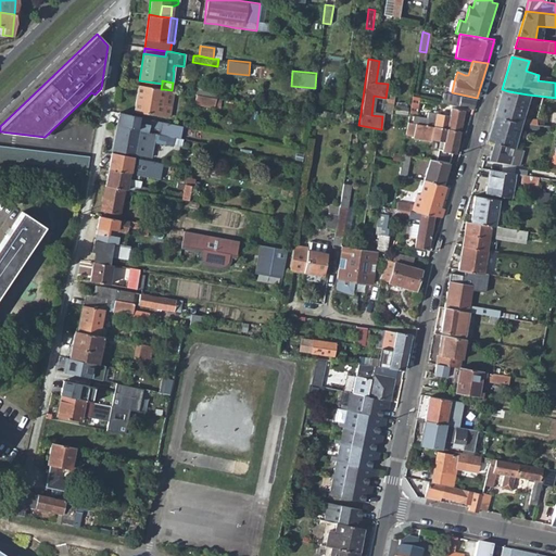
[(138,85),(134,111),(168,117),(171,106),(161,104),(163,89),(161,89),(138,85)]
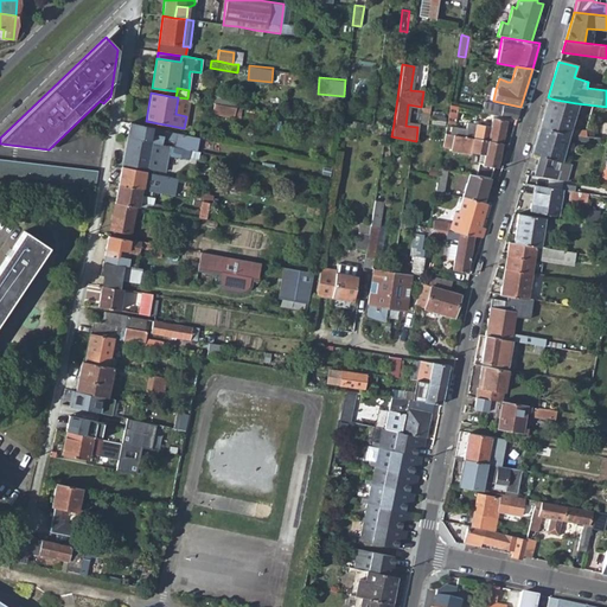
[(178,97),(176,114),(186,116),(189,100),(187,98),(178,97)]
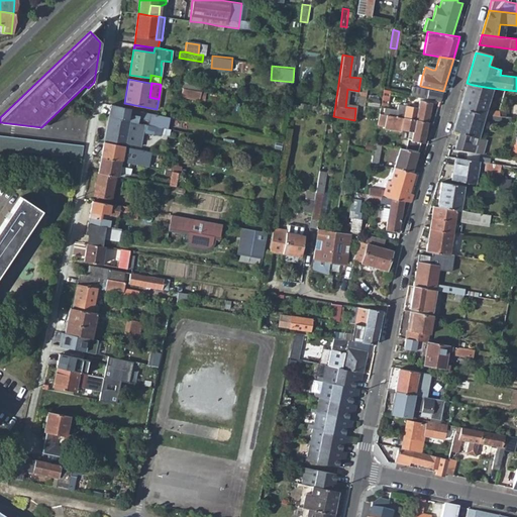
[(467,83),(460,106),(484,113),(492,114),(498,115),(498,110),(485,108),(491,88),(473,85),(467,83)]
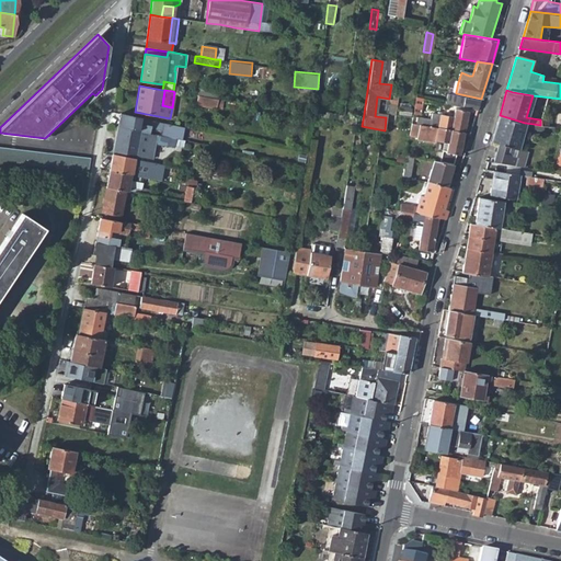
[(447,94),(445,104),(478,111),(480,102),(447,94)]
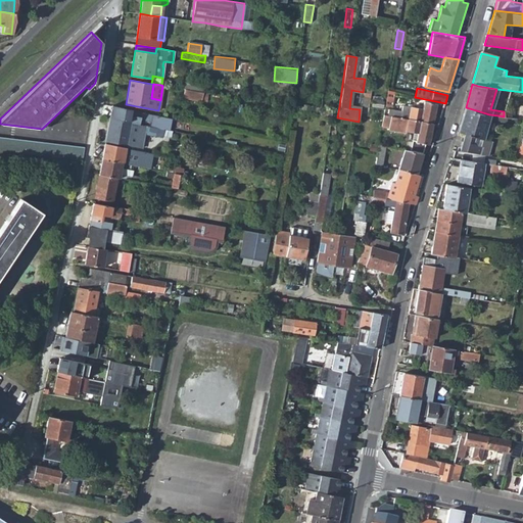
[(184,89),(182,97),(205,101),(206,93),(184,89)]
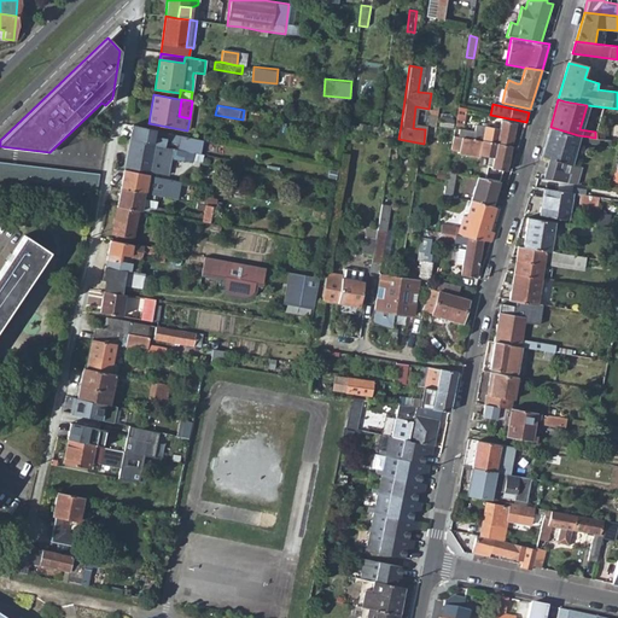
[(458,108),(455,123),(464,124),(466,110),(458,108)]
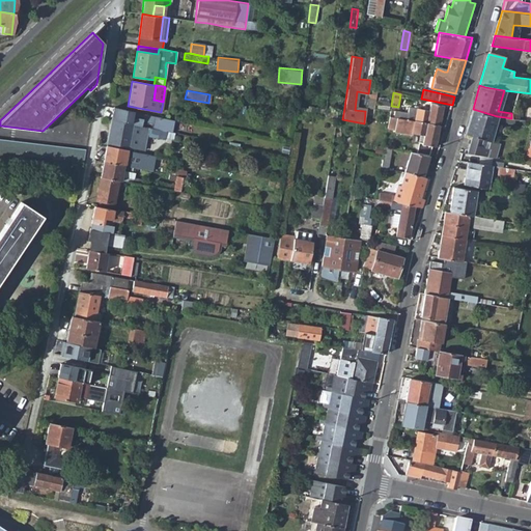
[(408,115),(407,120),(439,127),(442,106),(429,104),(428,111),(416,109),(416,110),(415,116),(410,115),(408,115)]
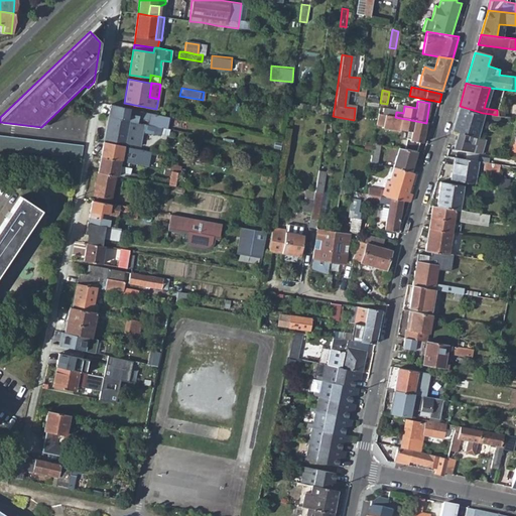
[(109,105),(108,117),(129,121),(166,129),(169,117),(109,105)]
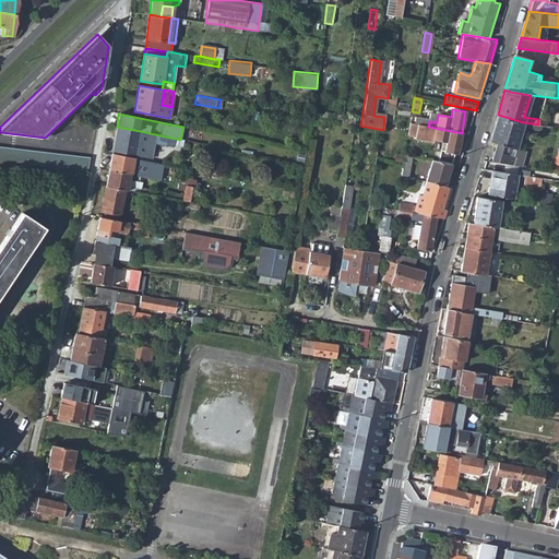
[(498,115),(489,141),(498,143),(490,163),(512,166),(514,157),(502,153),(506,145),(514,149),(521,127),(531,128),(532,123),(523,122),(498,115)]
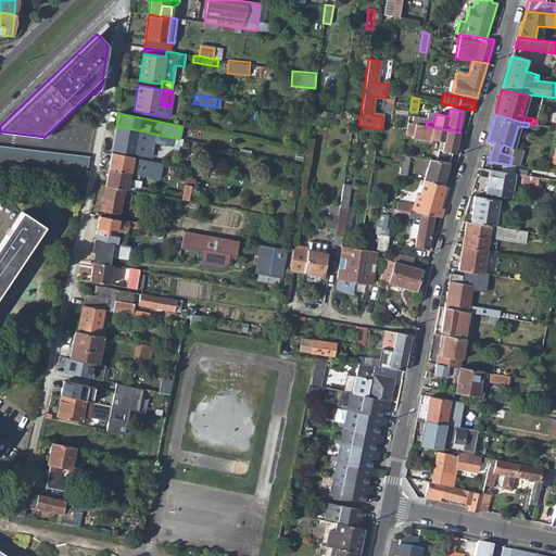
[(407,123),(405,135),(412,136),(412,138),(430,141),(431,140),(439,141),(443,141),(441,152),(451,153),(455,154),(459,133),(426,126),(417,125),(407,123)]
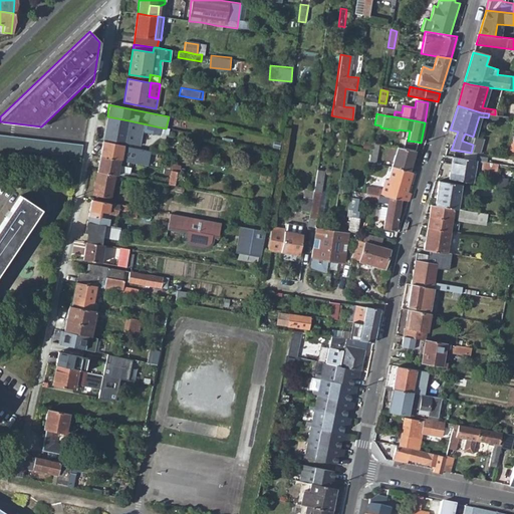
[(107,116),(103,139),(124,142),(129,120),(107,116)]
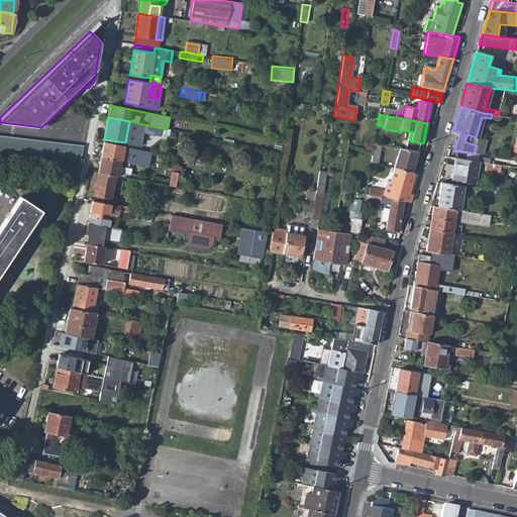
[(408,131),(405,147),(417,151),(419,142),(410,141),(412,131),(408,131)]
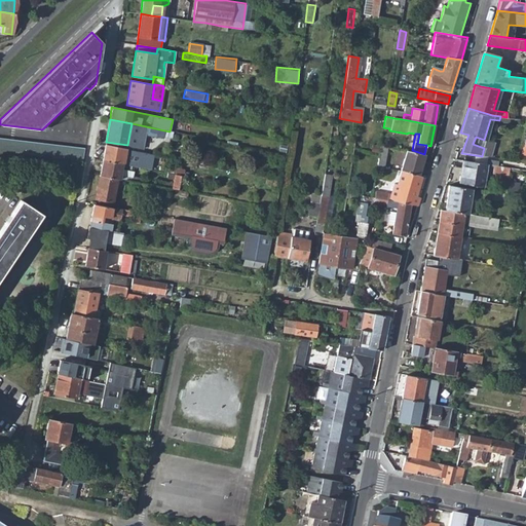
[(0,138),(0,151),(82,161),(84,148),(0,138)]
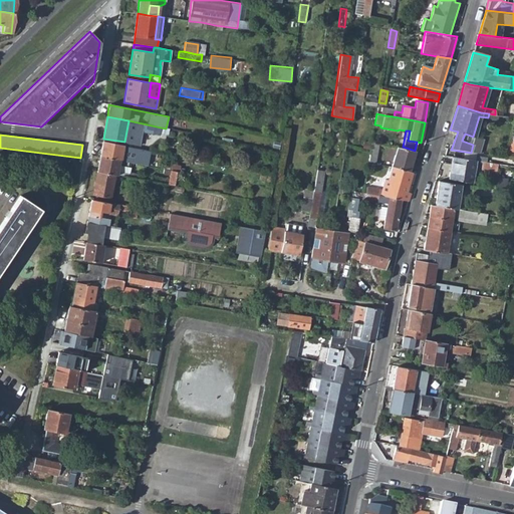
[(372,139),(370,150),(376,151),(378,141),(372,139)]
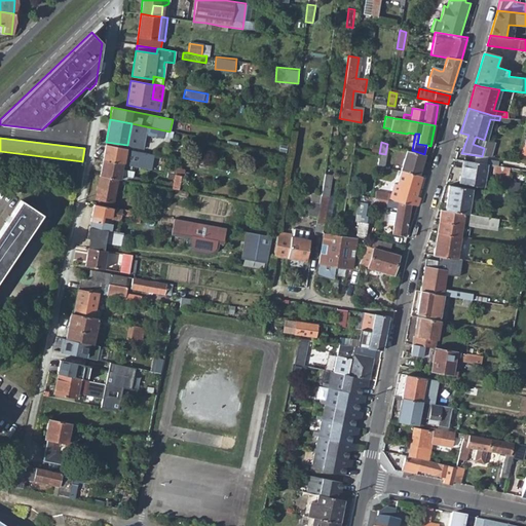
[(105,145),(103,160),(121,163),(123,164),(124,156),(126,149),(105,145)]
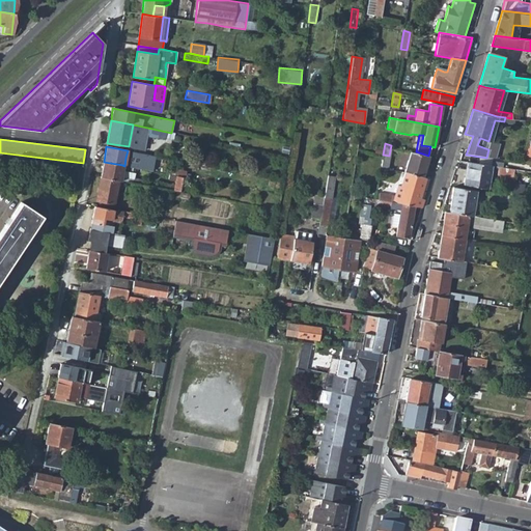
[(128,150),(126,158),(149,163),(150,160),(150,155),(128,150)]
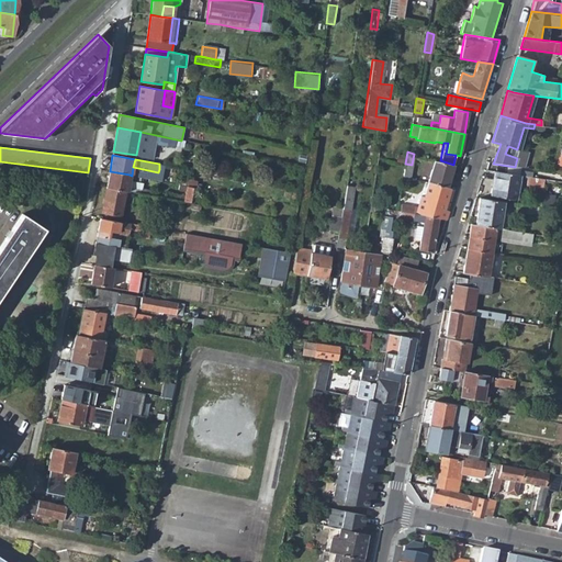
[(434,159),(427,181),(428,182),(447,188),(453,165),(440,160),(434,159)]
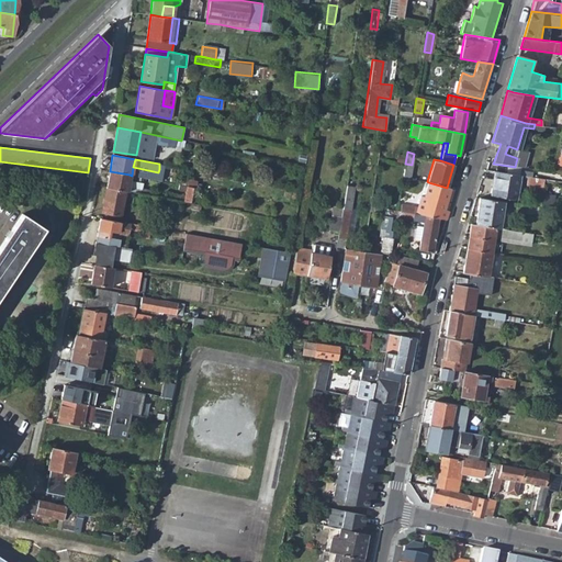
[(110,171),(107,188),(125,191),(126,192),(127,187),(128,181),(130,175),(110,171)]
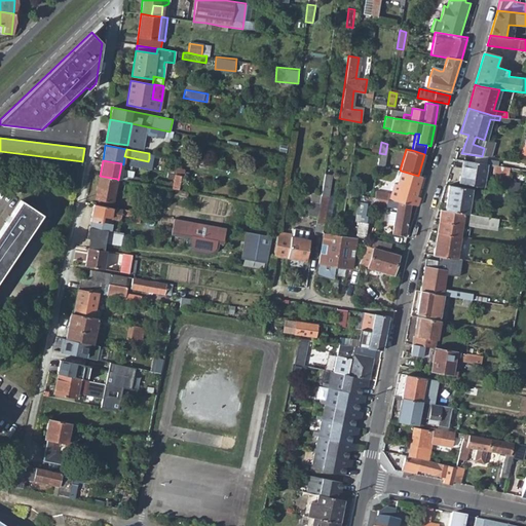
[(462,160),(459,183),(483,187),(486,172),(487,164),(462,160)]
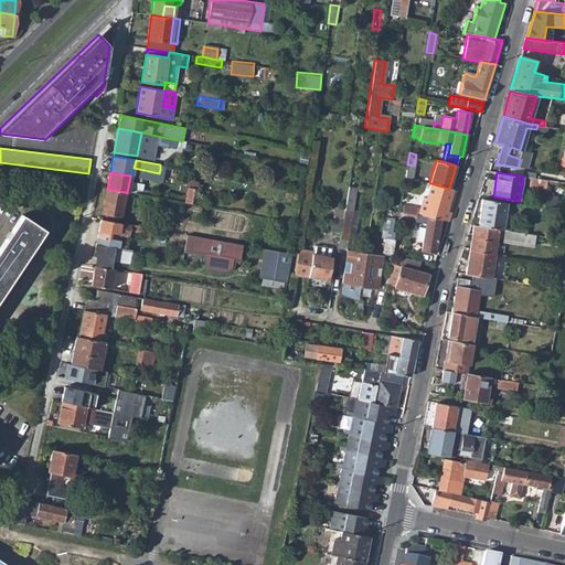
[(523,177),(522,184),(531,188),(545,190),(546,180),(523,177)]
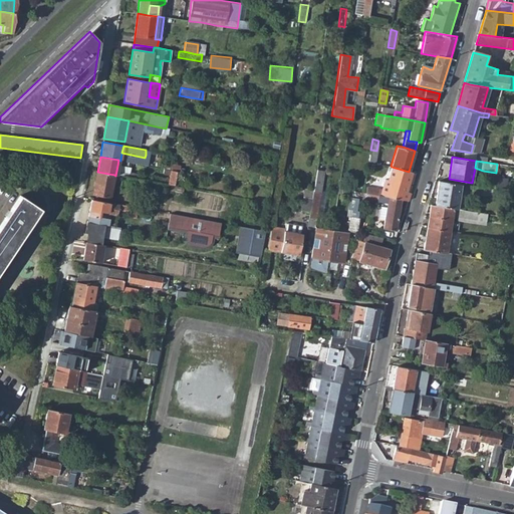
[(384,176),(380,190),(389,192),(388,198),(401,200),(408,202),(411,193),(406,192),(413,173),(409,172),(392,167),(389,178),(384,176)]
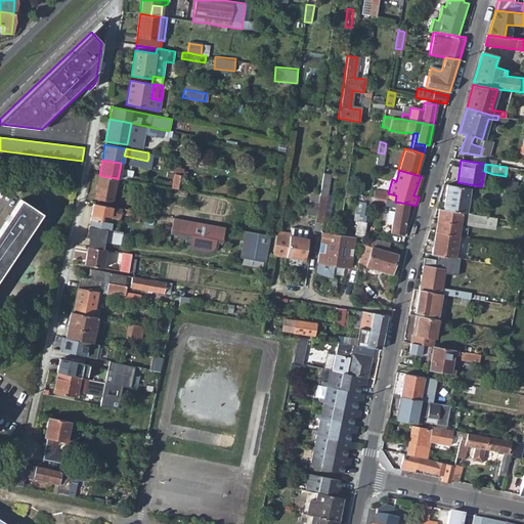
[(171,181),(170,188),(177,189),(179,174),(173,173),(171,181)]
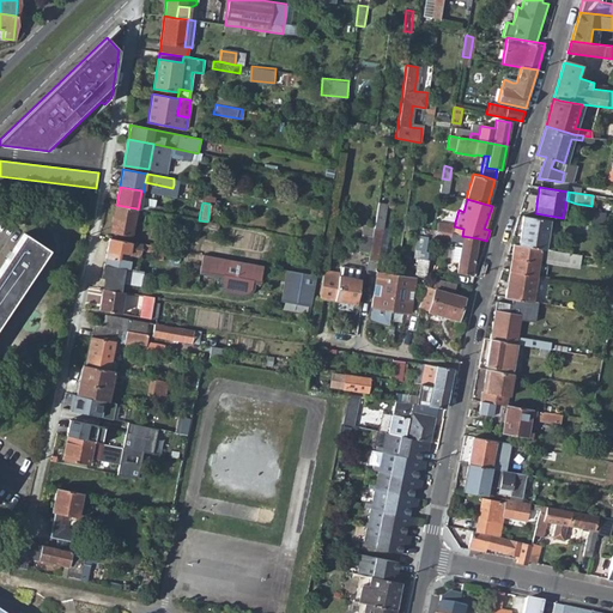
[(116,205),(110,234),(132,237),(137,208),(116,205)]
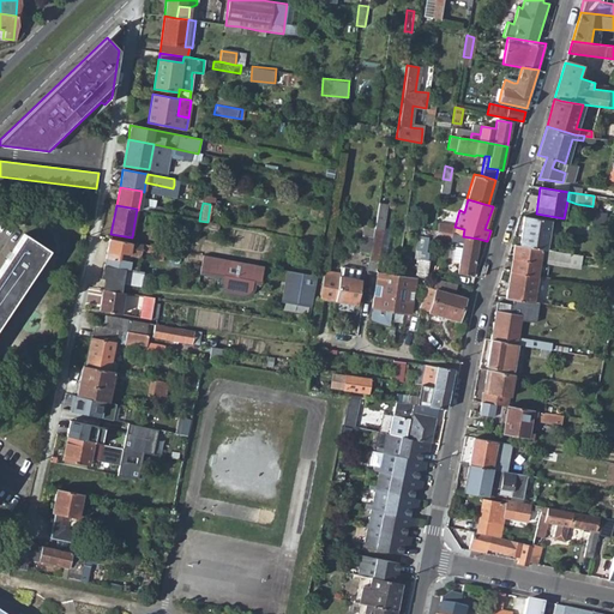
[(180,209),(178,217),(199,221),(200,212),(180,209)]
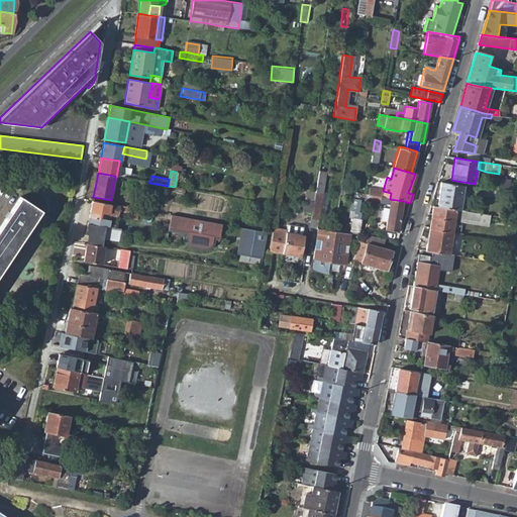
[(499,178),(497,190),(503,191),(508,192),(510,181),(499,178)]
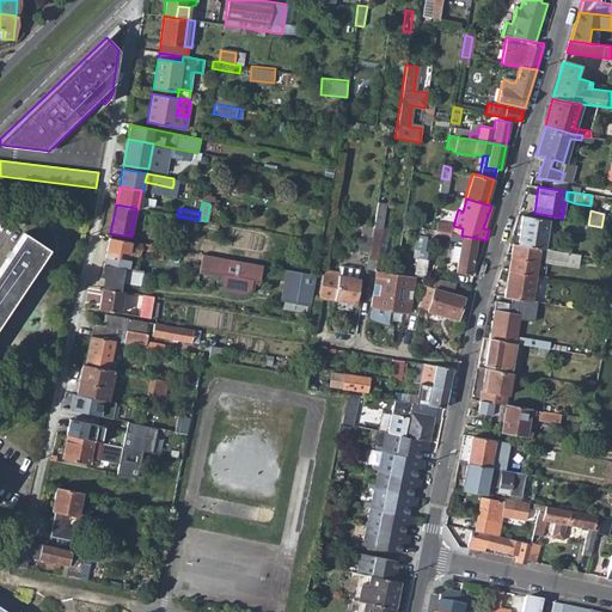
[(522,216),(518,245),(539,248),(545,249),(549,220),(522,216)]
